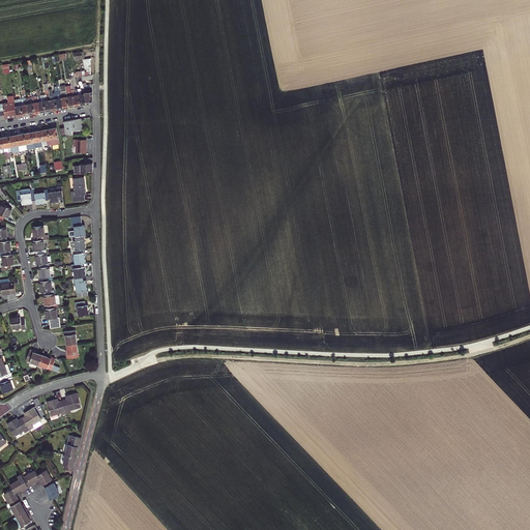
[(74,95),(76,107),(79,106),(81,106),(78,89),(78,88),(76,89),(75,84),(72,72),(69,74),(71,85),(74,95)]
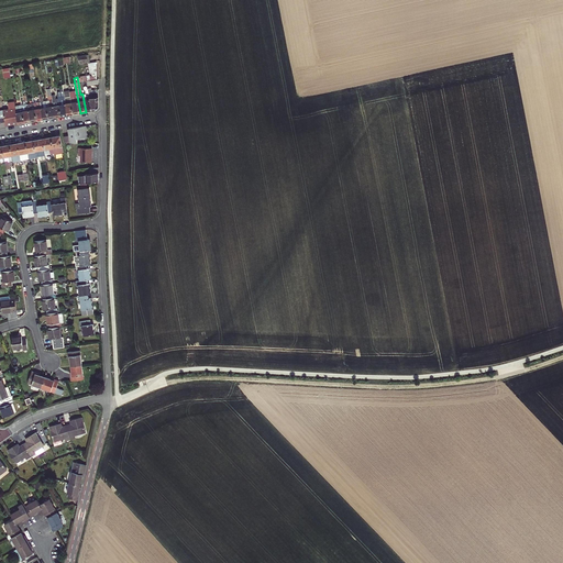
[(91,88),(88,89),(92,111),(96,110),(97,109),(99,107),(99,91),(92,92),(92,90),(91,88)]
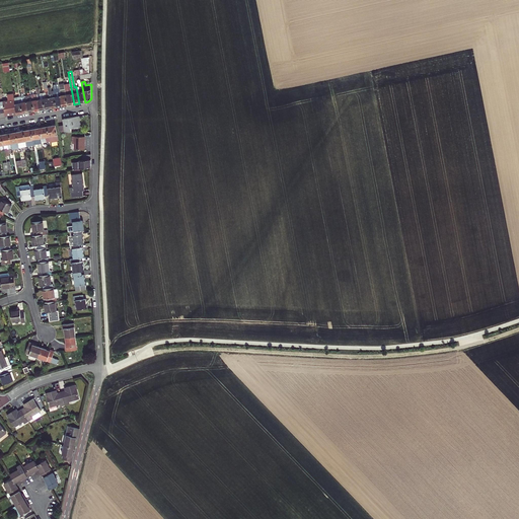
[(81,82),(78,82),(79,86),(76,87),(79,103),(82,102),(85,102),(81,82)]
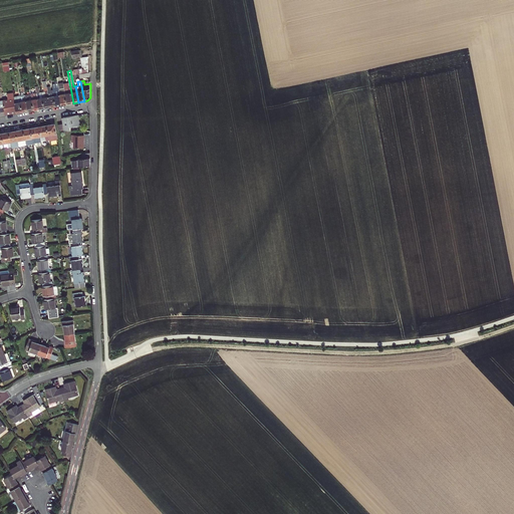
[(63,82),(58,83),(62,105),(65,104),(67,104),(64,84),(63,82)]
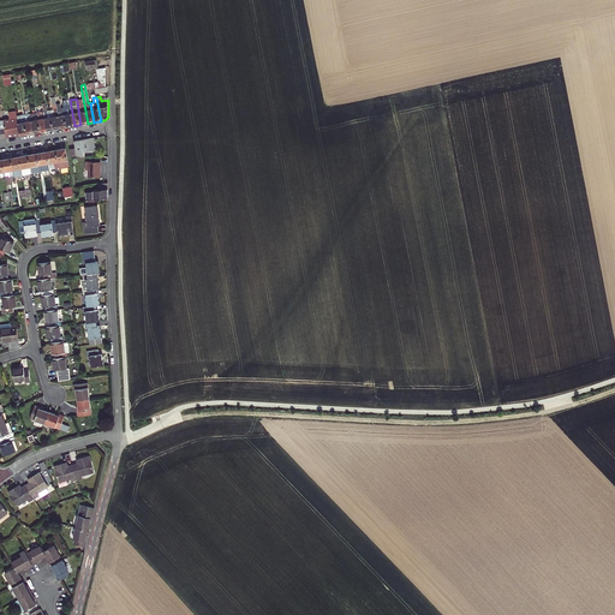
[(77,100),(81,125),(84,124),(88,124),(85,111),(83,99),(77,100)]
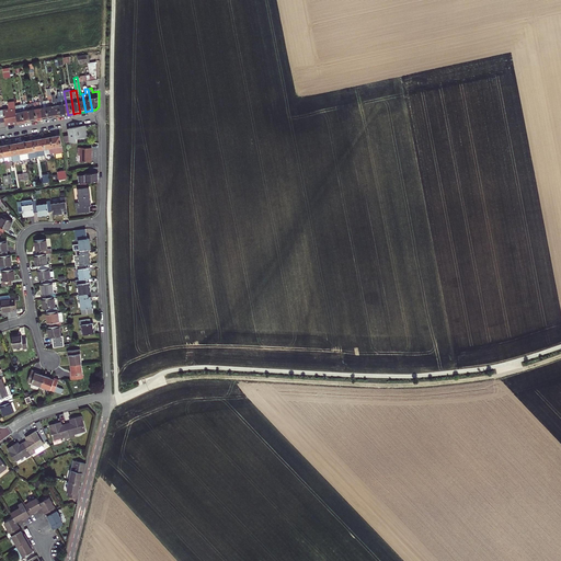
[(58,99),(61,116),(65,115),(68,115),(64,91),(60,92),(61,98),(58,99)]
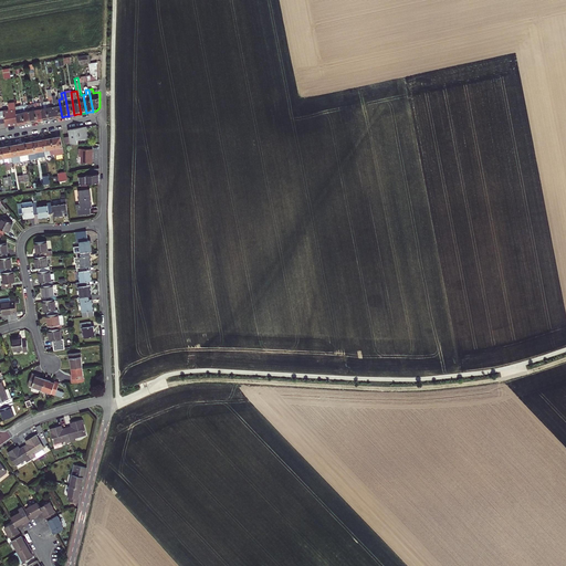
[(50,118),(48,107),(46,102),(44,102),(42,95),(39,95),(40,102),(43,119),(46,119),(50,118)]
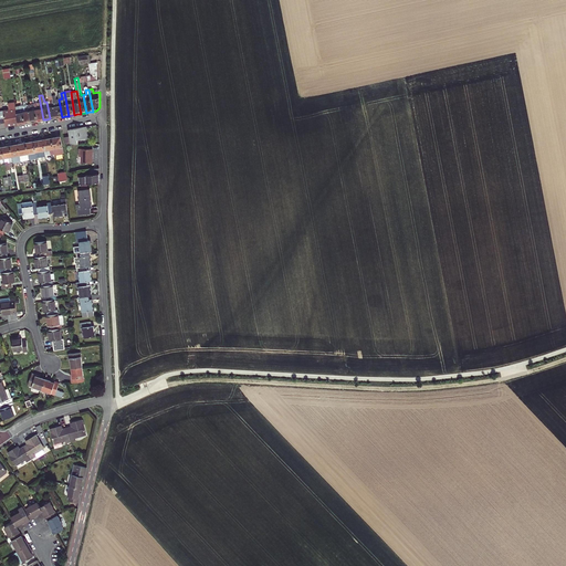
[(60,117),(62,117),(59,100),(56,100),(55,95),(52,96),(55,118),(60,117)]
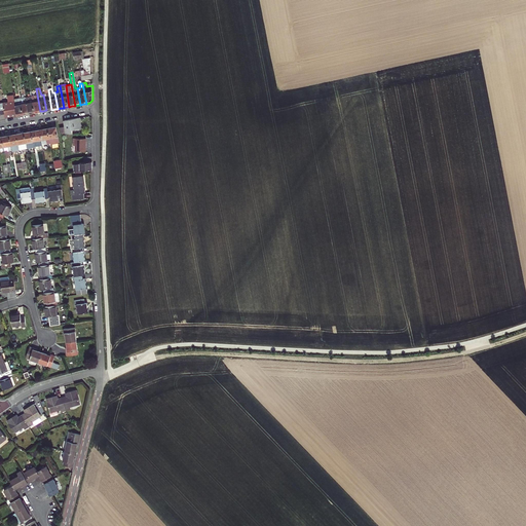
[(12,116),(17,116),(15,106),(14,100),(13,95),(7,96),(8,102),(3,103),(6,117),(12,116)]
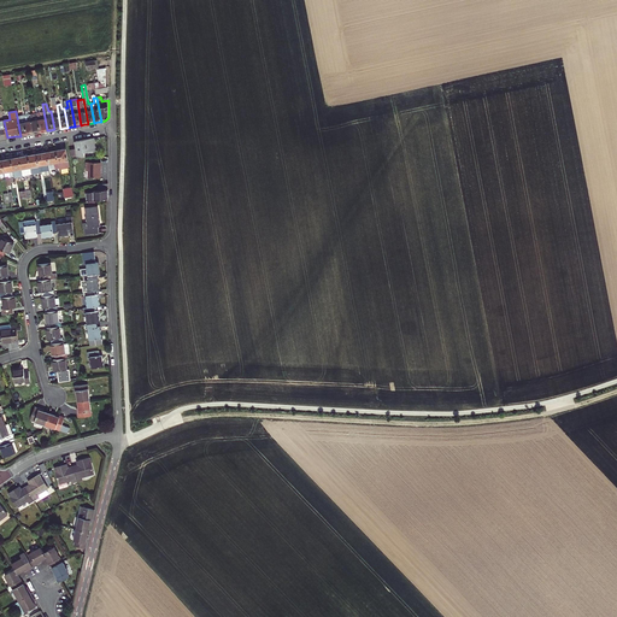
[(47,130),(43,111),(37,113),(41,131),(45,131),(47,130)]
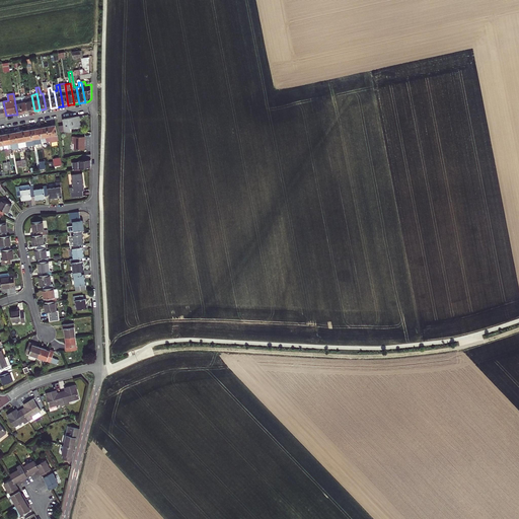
[(31,112),(34,110),(31,95),(25,96),(28,112),(31,112)]
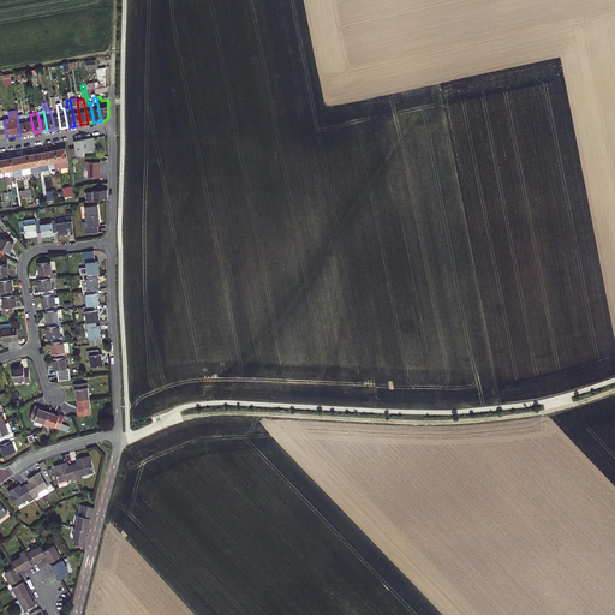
[(34,132),(30,114),(24,115),(25,123),(28,133),(31,133),(34,132)]
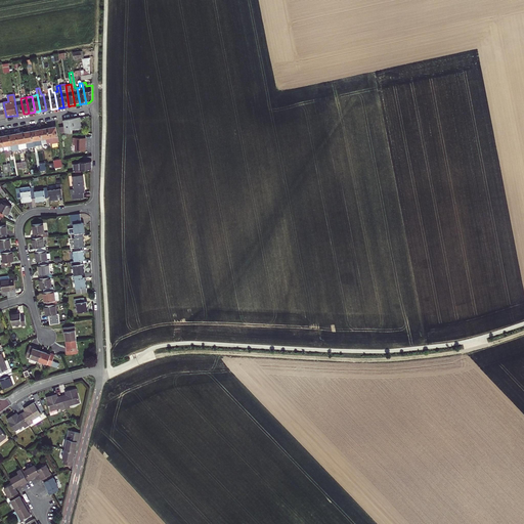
[(15,105),(17,116),(20,115),(24,114),(22,104),(20,98),(14,99),(15,105)]
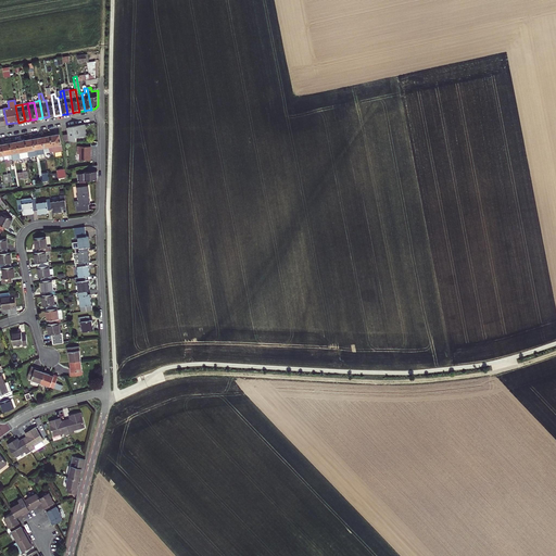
[(86,136),(84,125),(77,126),(68,127),(70,134),(71,141),(77,141),(76,137),(86,136)]
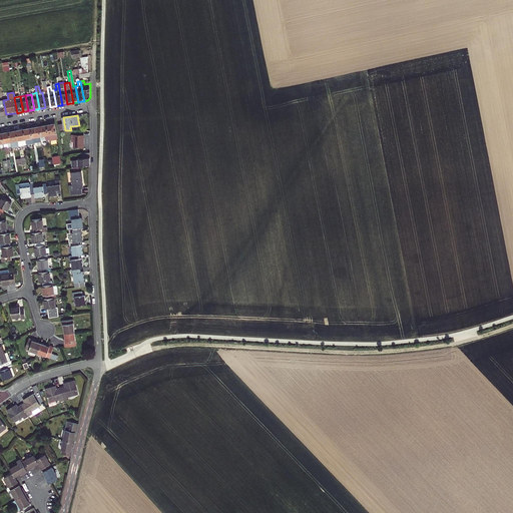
[(52,124),(47,125),(48,135),(49,140),(58,139),(55,123),(52,124)]
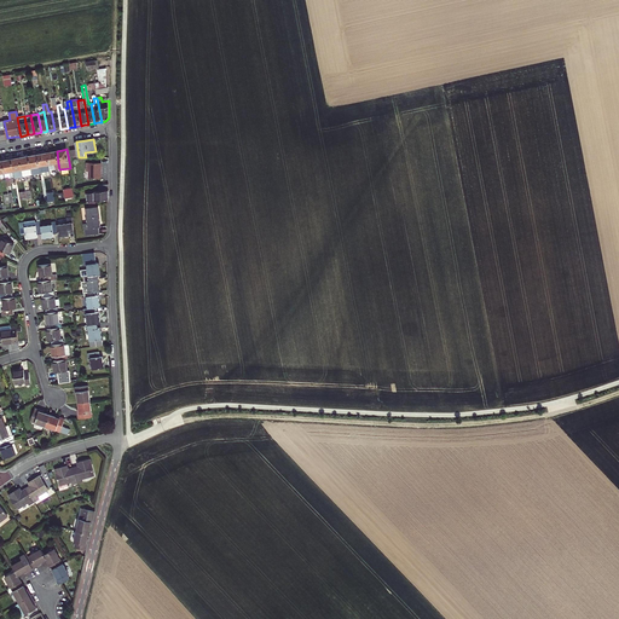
[(47,152),(50,165),(58,163),(57,151),(52,151),(47,152)]
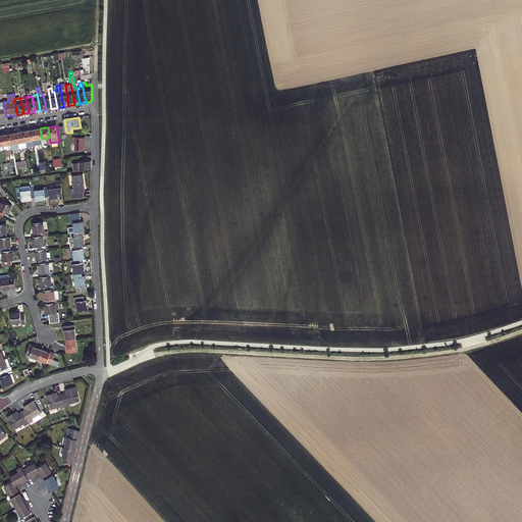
[(42,139),(40,128),(36,129),(32,131),(34,141),(34,145),(42,144),(42,139)]
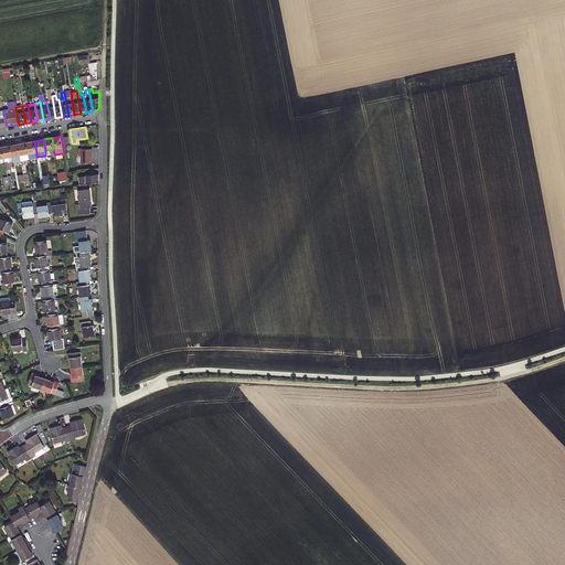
[(36,152),(34,141),(31,141),(27,142),(28,153),(36,152)]
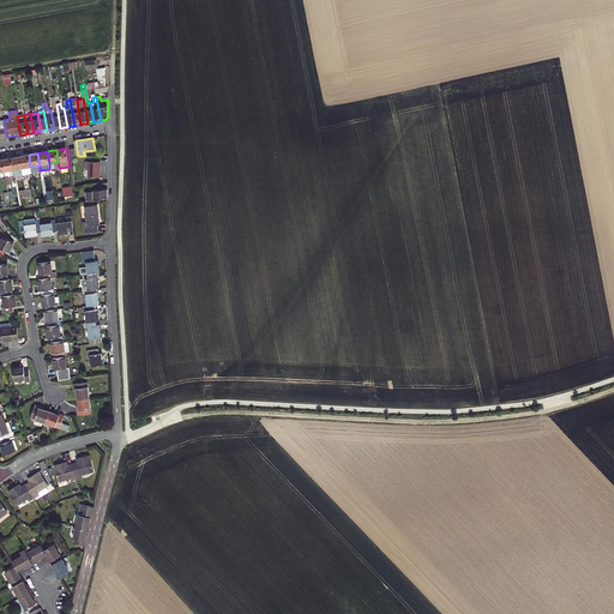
[(30,167),(29,155),(24,156),(19,156),(23,174),(31,173),(30,167)]
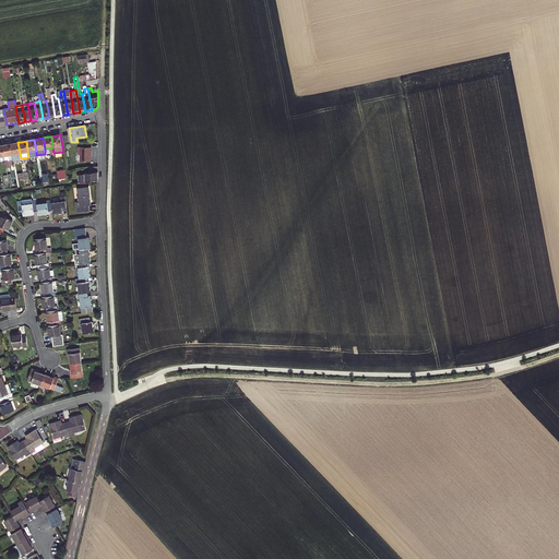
[(14,143),(10,144),(13,159),(21,158),(18,142),(14,143)]
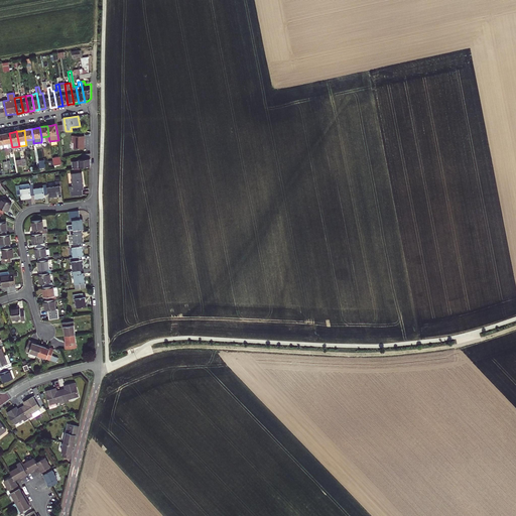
[(7,133),(2,134),(5,148),(7,147),(8,148),(12,147),(9,133),(7,133)]
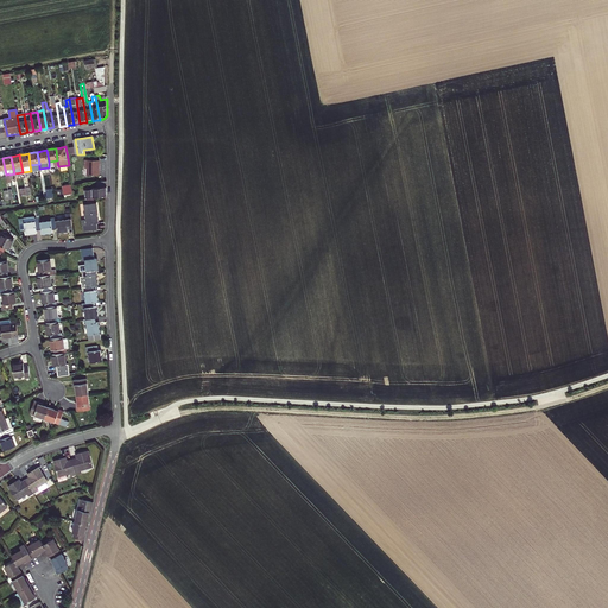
[(100,164),(100,160),(86,160),(86,169),(88,169),(87,175),(99,175),(100,164)]
